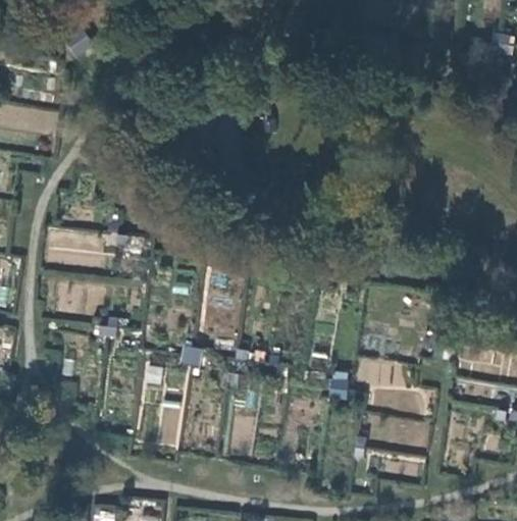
[(65,38),(75,55),(92,43),(81,27),(65,38)]
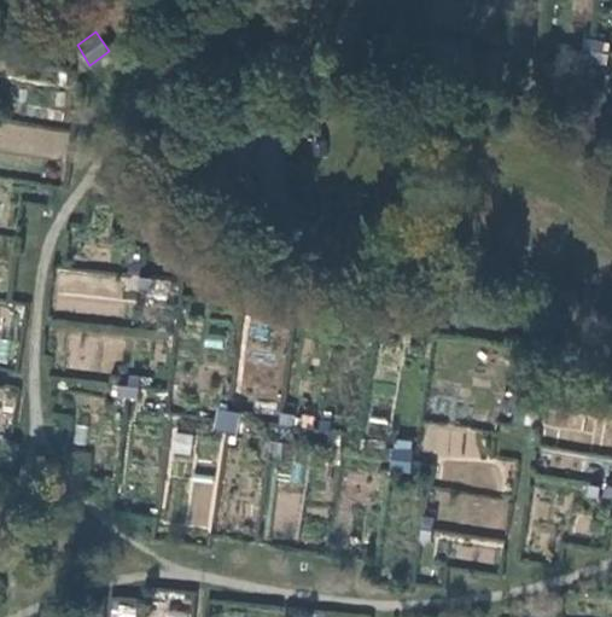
[(589,62),(600,64),(605,40),(583,36),(581,48),(592,50),(589,62)]
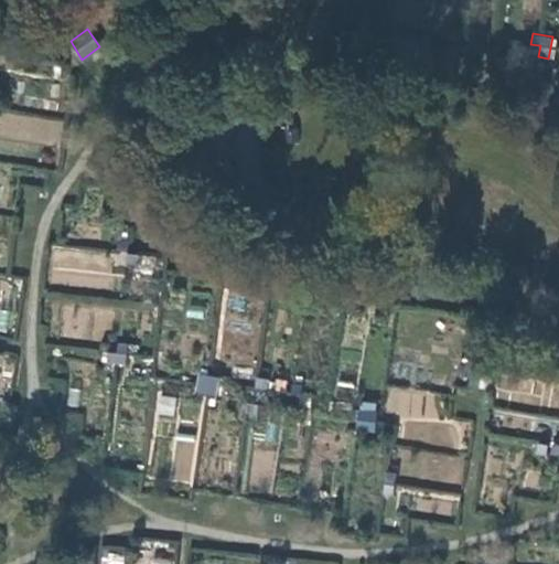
[(118,262),(129,263),(131,242),(120,241),(118,262)]
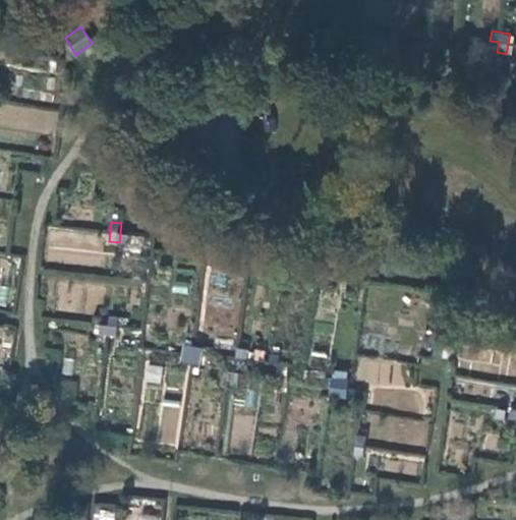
[(89,335),(115,338),(118,318),(99,316),(98,325),(90,324),(89,335)]
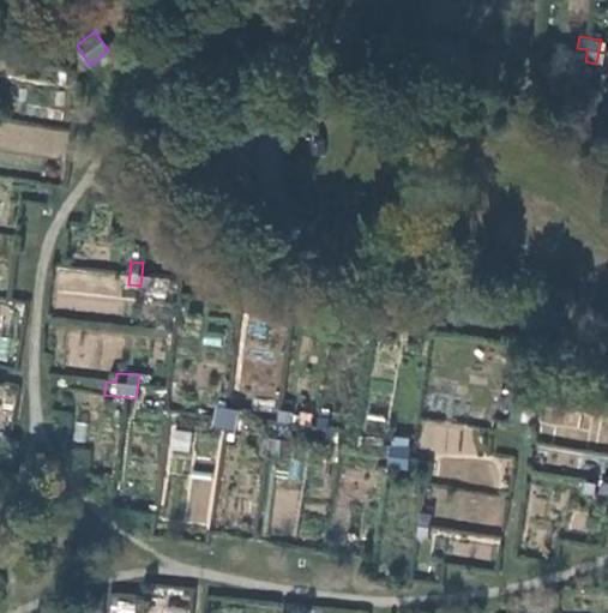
[(212,430),(233,432),(238,410),(226,410),(228,394),(217,392),(212,430)]
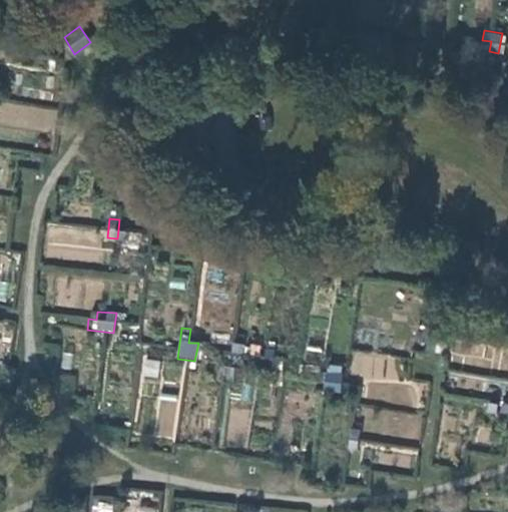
[(416,352),(433,354),(435,344),(417,342),(416,352)]
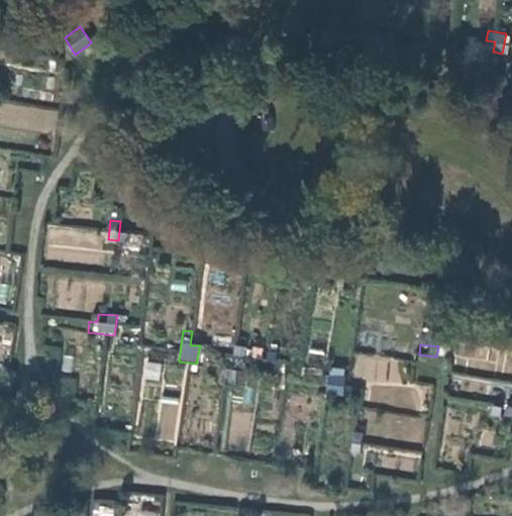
[(231,356),(241,358),(242,347),(232,346),(231,356)]
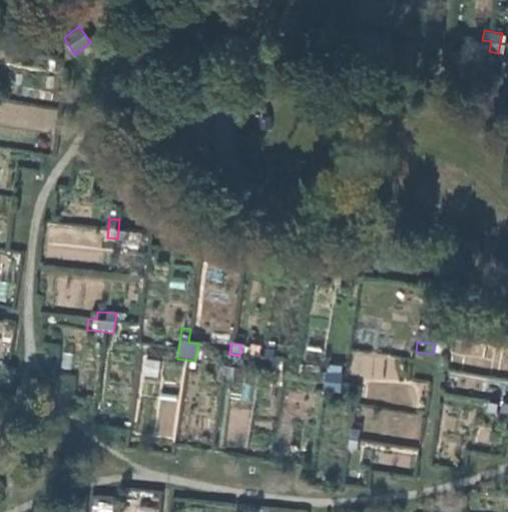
[(345,375),(397,379),(399,356),(347,352),(345,375)]
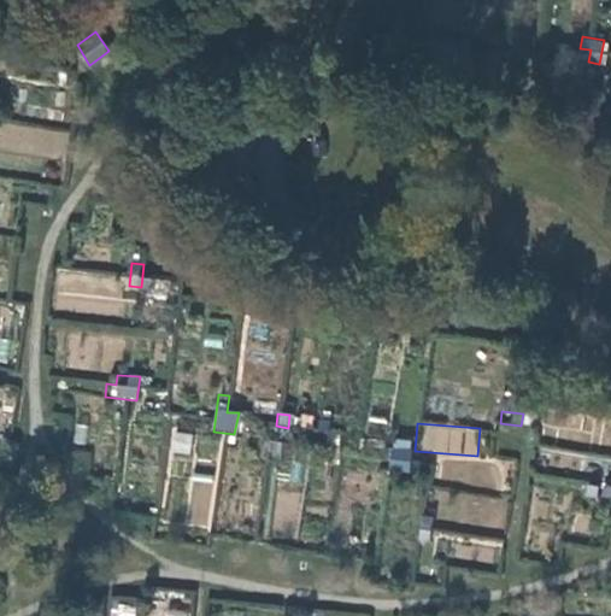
[(265,451),(278,453),(280,441),(268,439),(265,451)]
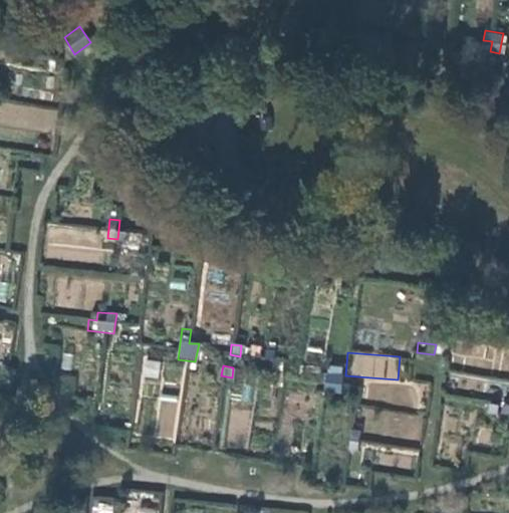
[(323,392),(342,395),(345,375),(326,372),(323,392)]
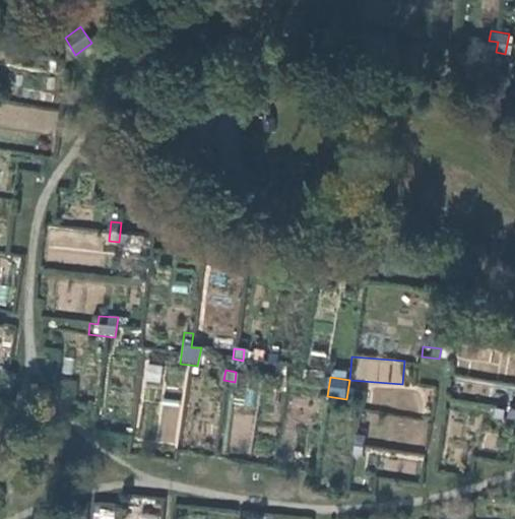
[(56,378),(55,396),(70,397),(71,379),(56,378)]
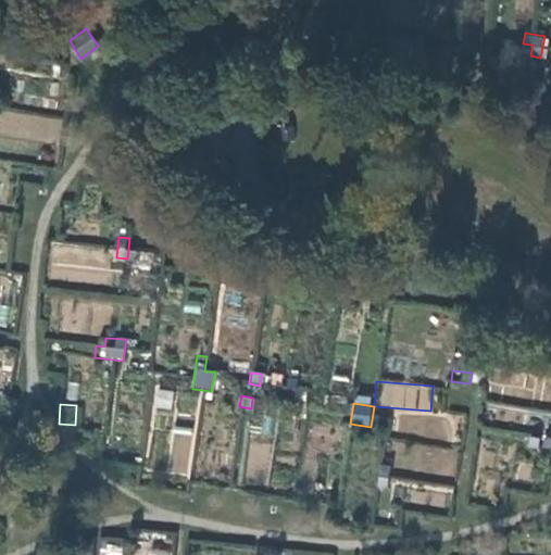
[(539,458),(549,461),(550,445),(550,438),(531,436),(530,446),(540,448),(539,458)]
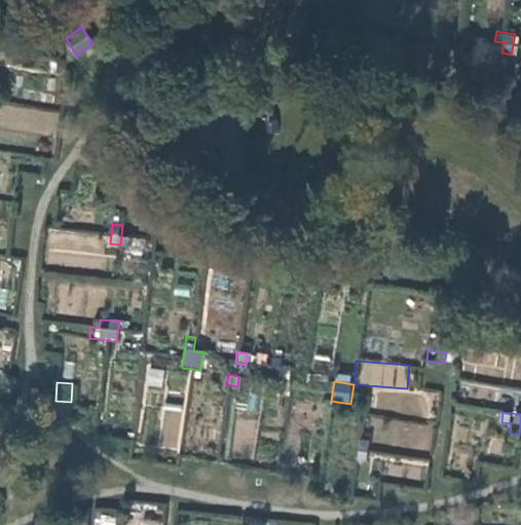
[(357,460),(366,461),(370,442),(360,440),(357,460)]
